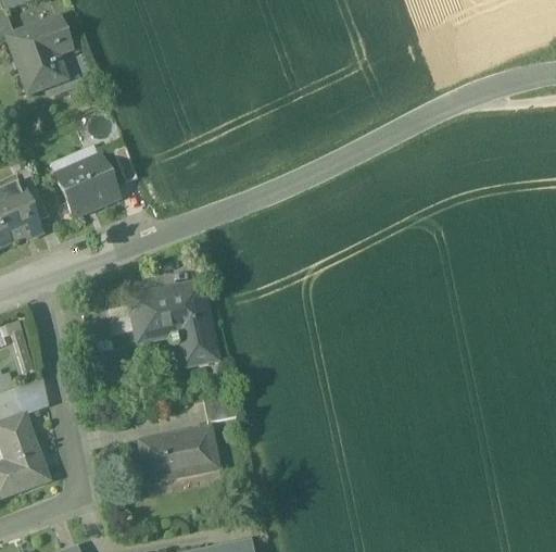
[(0,0),(0,5),(1,11),(3,10),(32,0),(0,0)]
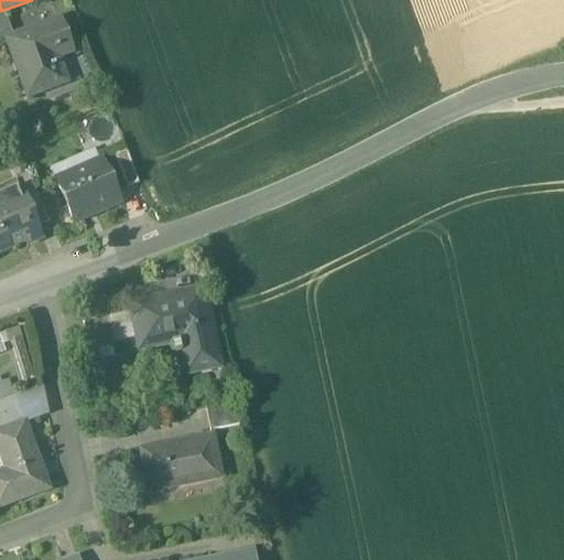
[(1,11),(0,11),(0,40),(7,38),(6,38),(13,35),(3,10),(1,11)]
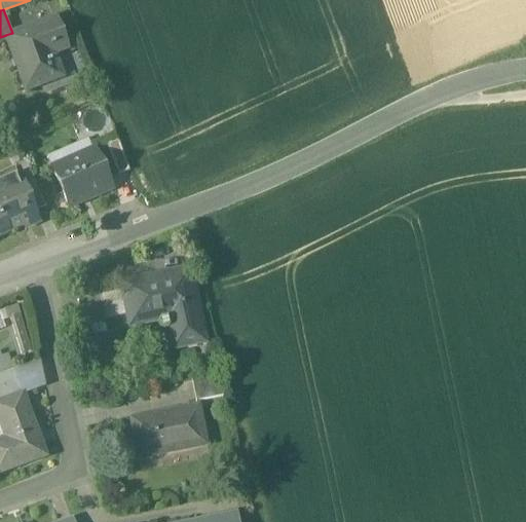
[(12,33),(5,35),(6,35),(26,88),(62,75),(50,45),(54,44),(53,42),(65,38),(57,16),(12,33)]
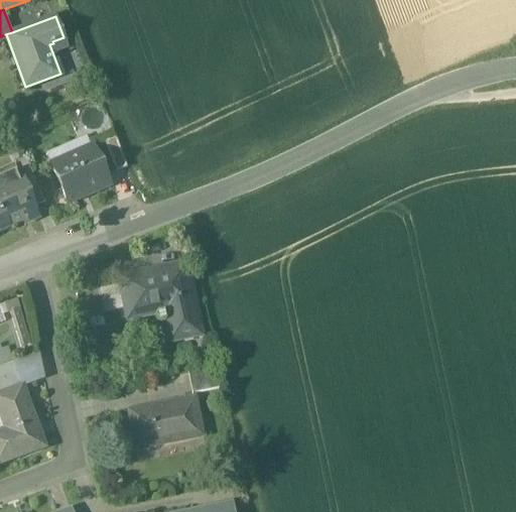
[(116,135),(104,139),(115,170),(127,165),(116,135)]
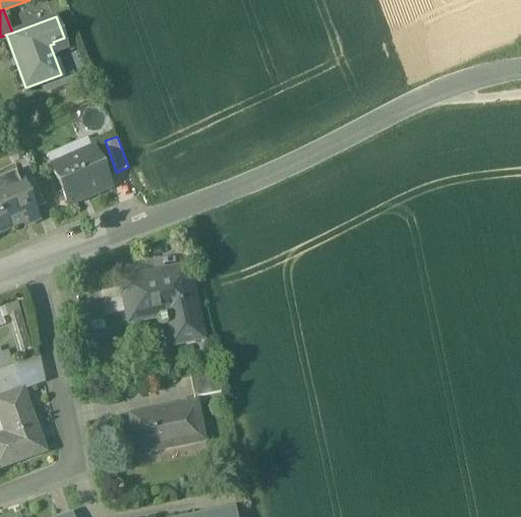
[(94,147),(52,165),(68,203),(110,184),(94,147)]
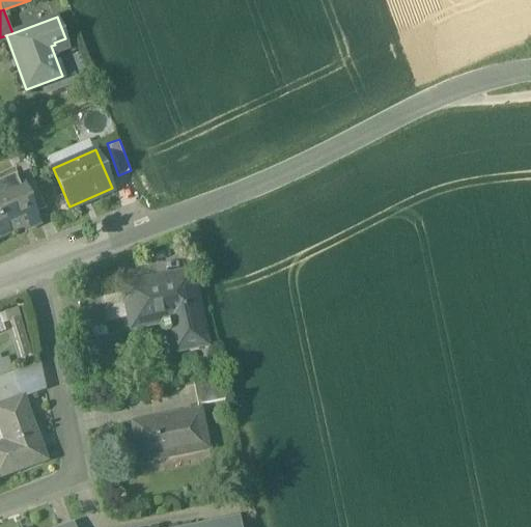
[(47,205),(26,161),(15,166),(35,211),(47,205)]
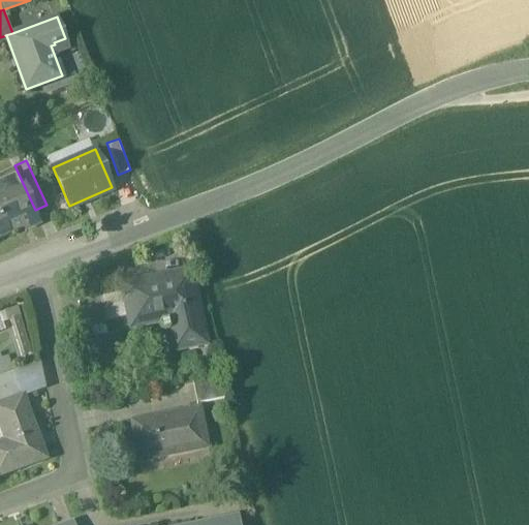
[(14,165),(0,172),(0,235),(38,217),(35,210),(14,165)]
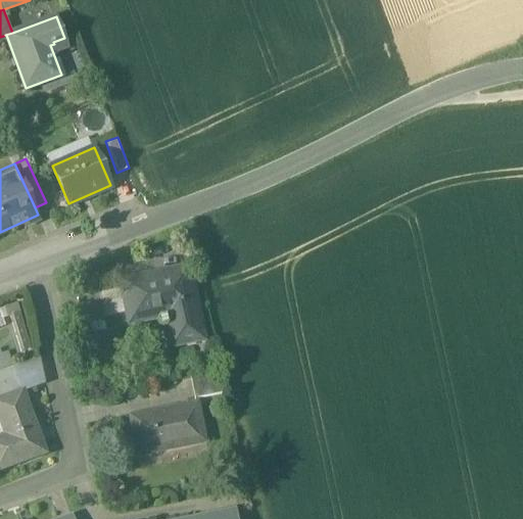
[(188,266),(120,280),(127,315),(156,309),(160,324),(165,323),(164,318),(174,317),(180,343),(203,339),(188,266)]
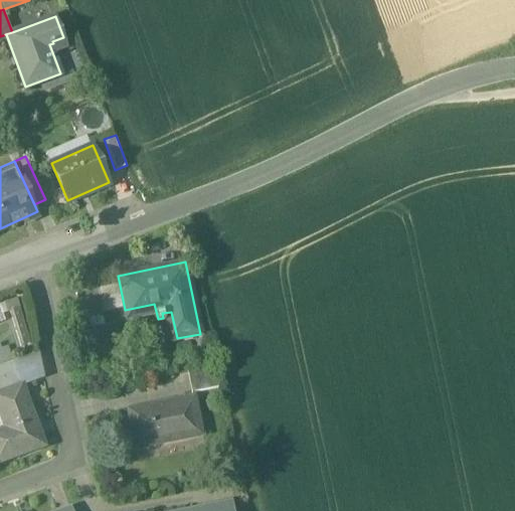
[(100,287),(75,292),(80,317),(105,312),(100,287)]
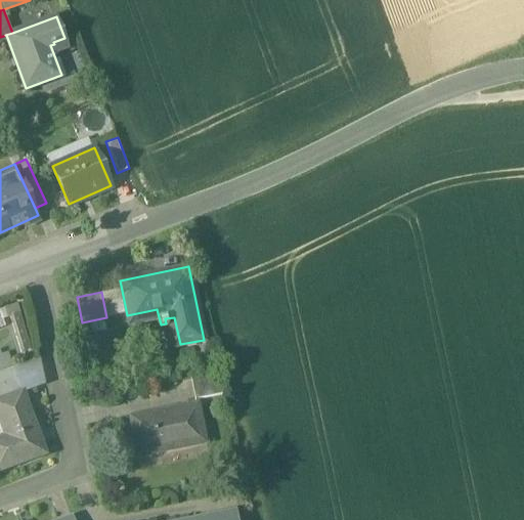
[(36,353),(22,299),(0,304),(0,326),(11,322),(20,357),(36,353)]
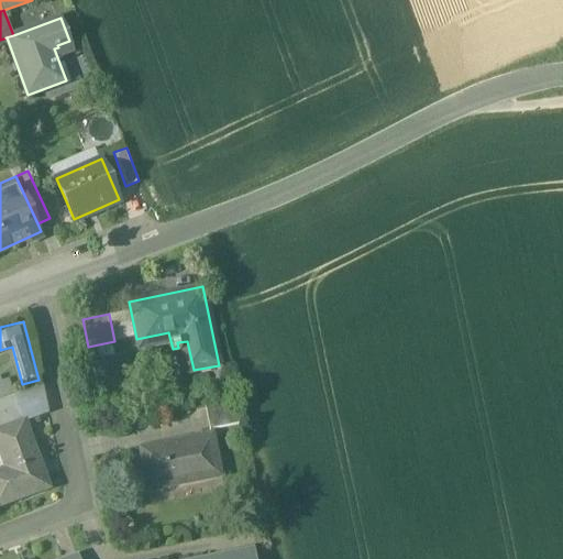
[(14,394),(0,398),(0,428),(23,420),(14,394)]
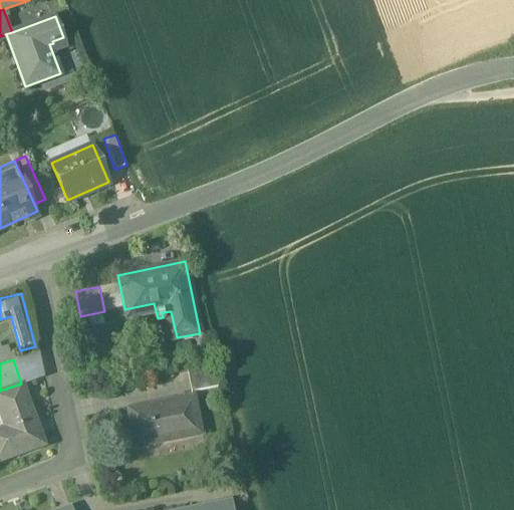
[(218,360),(186,367),(191,391),(223,385),(218,360)]
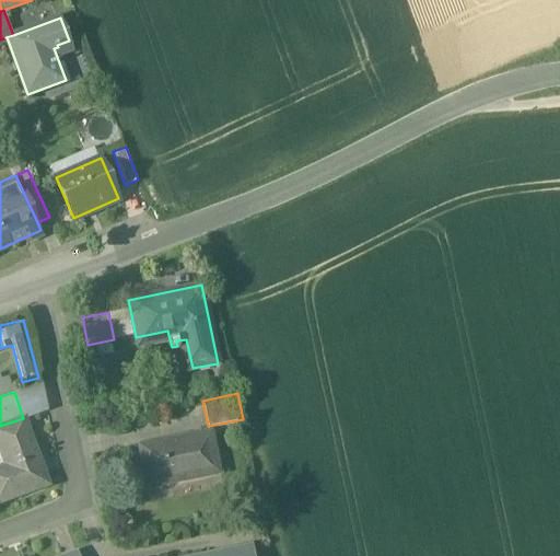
[(23,418),(0,426),(0,502),(49,485),(24,417),(23,418)]
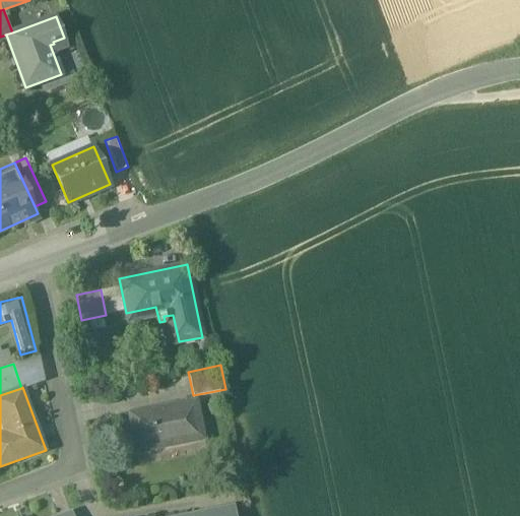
[(195,401),(129,414),(137,451),(202,439),(195,401)]
